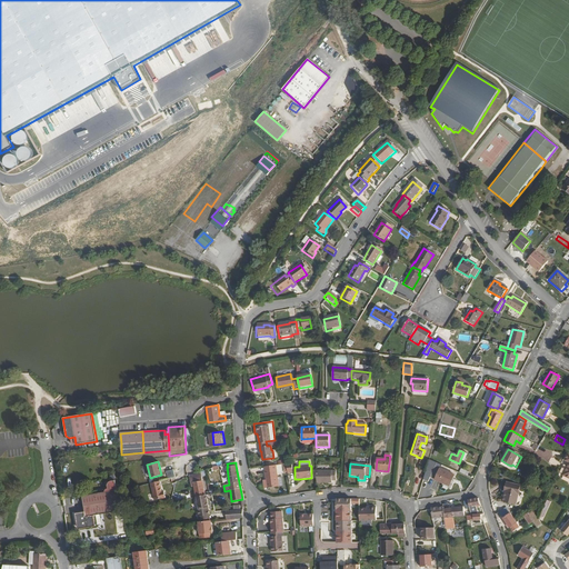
[(277,475),(276,465),(265,466),(266,477),(262,477),(263,486),(267,485),(278,483),(282,482),(281,475),(277,475)]
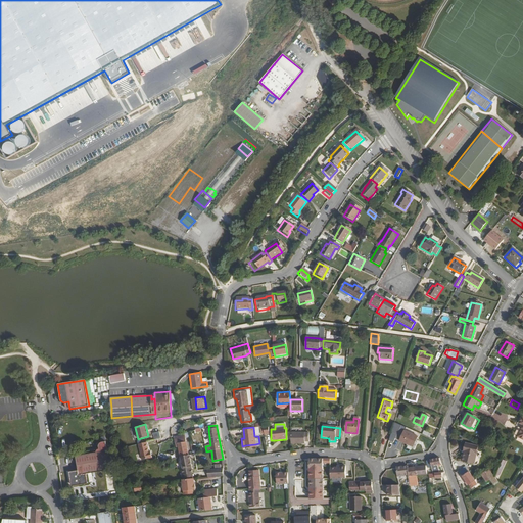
[(417,437),(403,431),(399,441),(407,444),(406,447),(414,450),(418,441),(416,440),(417,437)]
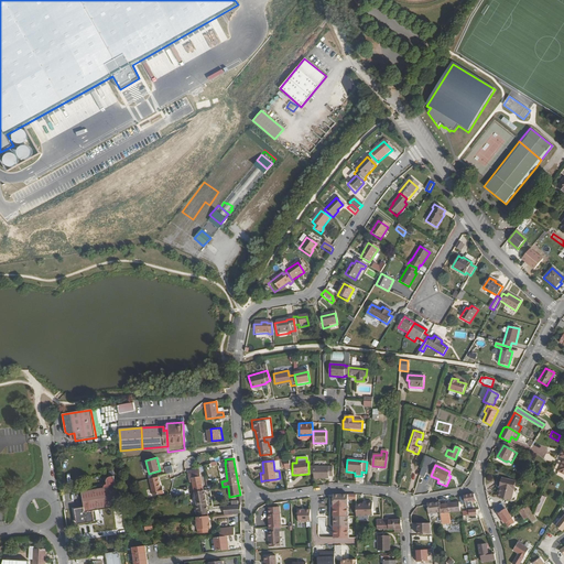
[(209,492),(209,489),(207,490),(204,490),(199,467),(187,468),(190,481),(192,481),(192,483),(194,481),(195,485),(193,485),(194,492),(196,505),(198,517),(196,517),(198,534),(208,533),(208,529),(210,529),(210,523),(209,522),(209,516),(206,505),(207,505),(205,495),(208,495),(209,492)]
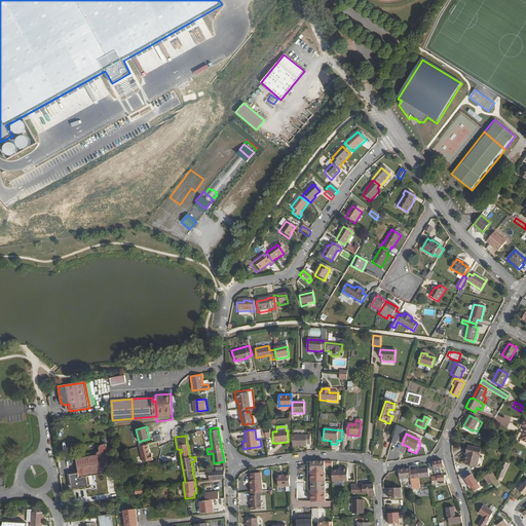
[(292,440),(292,447),(306,447),(306,444),(310,444),(310,436),(292,436),(292,440)]
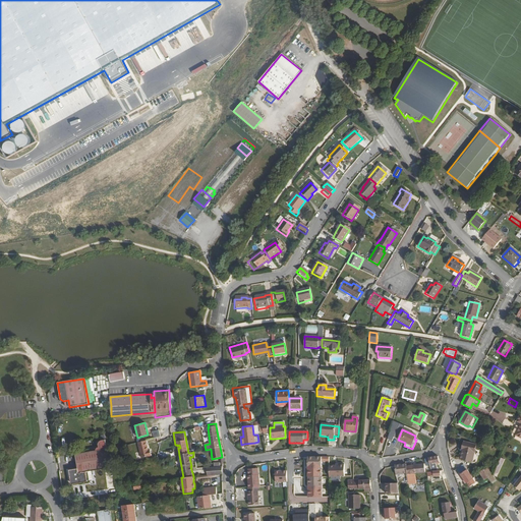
[(148,451),(146,441),(137,442),(141,458),(151,456),(150,450),(148,451)]
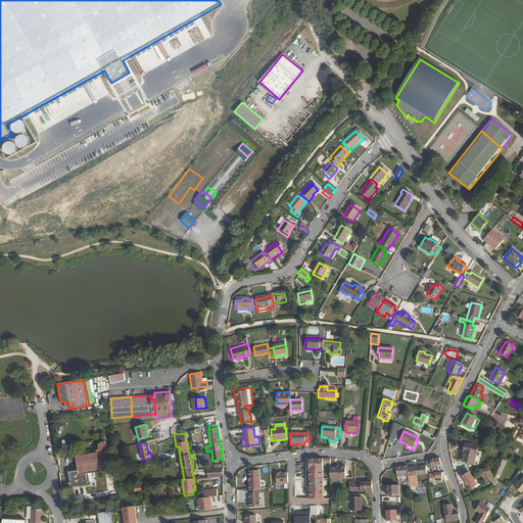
[(477,446),(465,443),(464,450),(464,452),(462,460),(473,463),(477,446)]
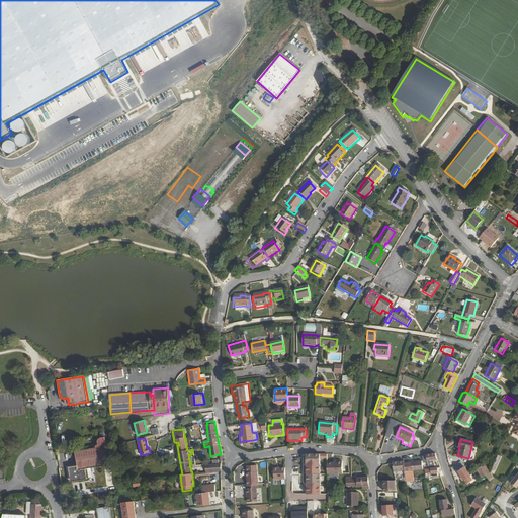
[(382,446),(379,456),(387,454),(390,448),(382,446)]
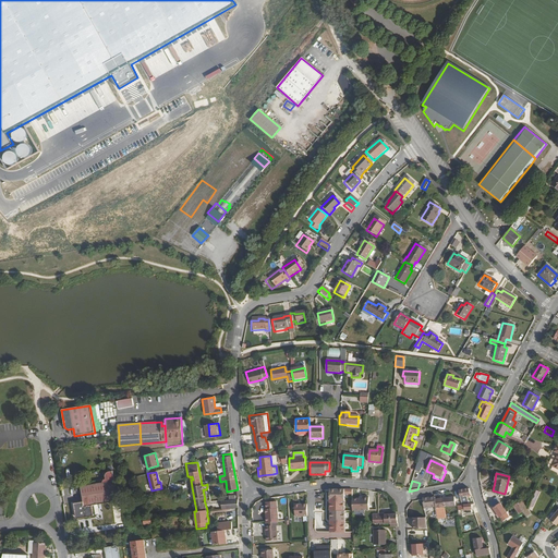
[(540,492),(536,489),(530,504),(531,505),(533,506),(540,492)]
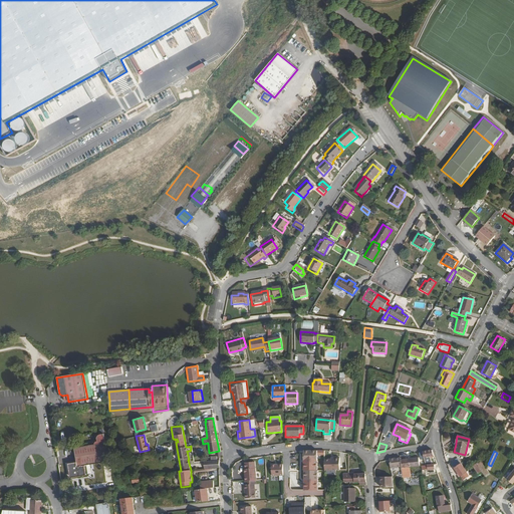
[(84,480),(90,479),(109,476),(106,457),(75,462),(78,477),(69,478),(71,492),(86,489),(86,488),(84,480)]
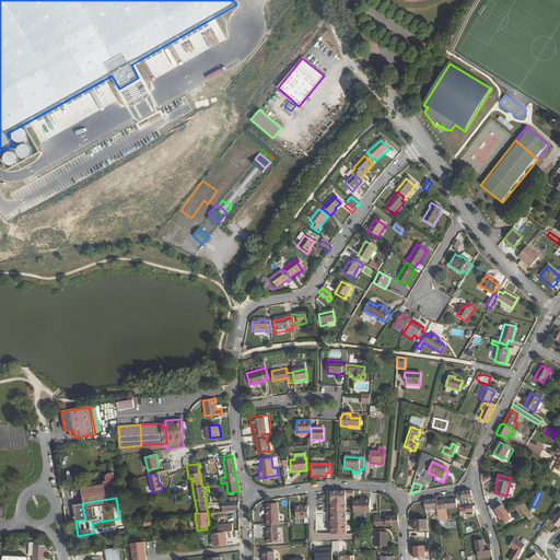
[(238,510),(238,502),(236,502),(236,498),(229,498),(230,502),(222,503),(223,511),(238,510)]
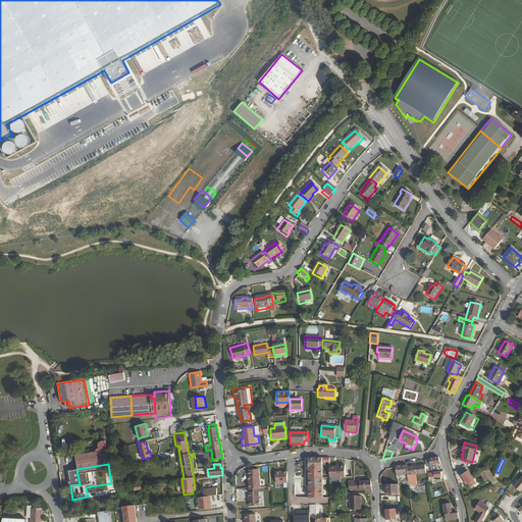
[(416,466),(417,474),(426,473),(425,464),(417,466),(416,466)]
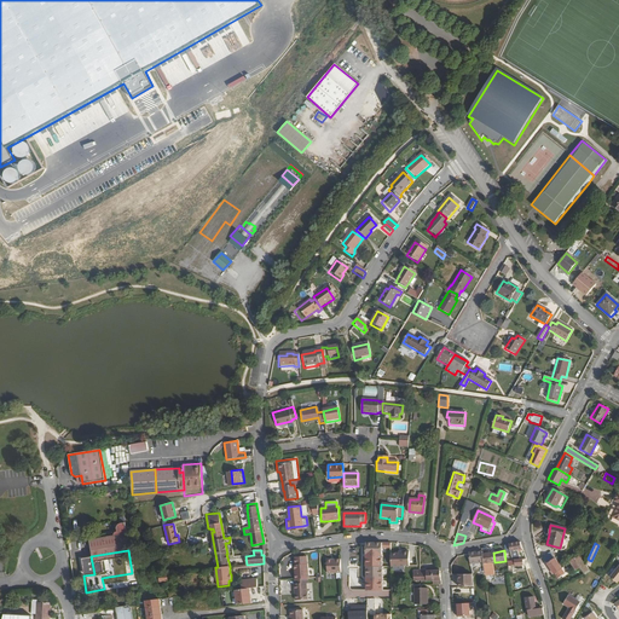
[(482,551),(469,553),(470,563),(484,562),(482,554),(482,551)]
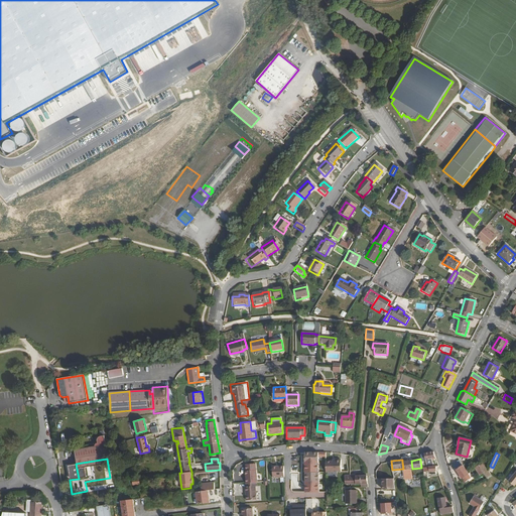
[(459,460),(450,465),(454,469),(462,463),(459,460)]
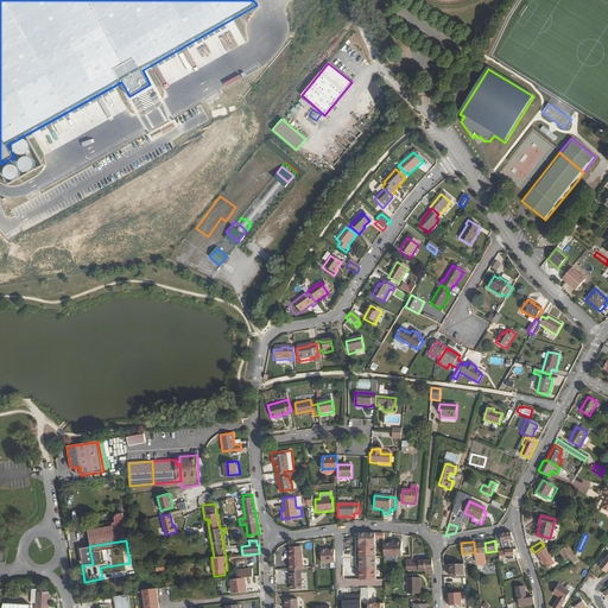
[(474,544),(475,552),(476,565),(482,565),(481,552),(486,552),(485,543),(483,543),(480,543),(474,544)]
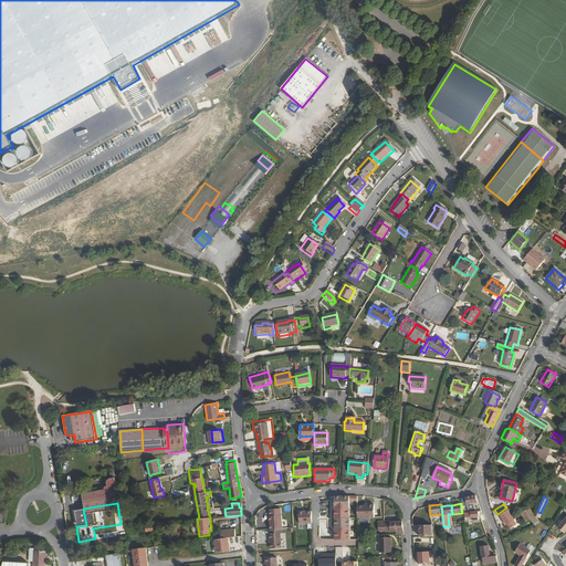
[(530,519),(534,524),(538,521),(536,517),(538,512),(537,511),(535,515),(528,506),(523,511),(524,511),(530,519)]
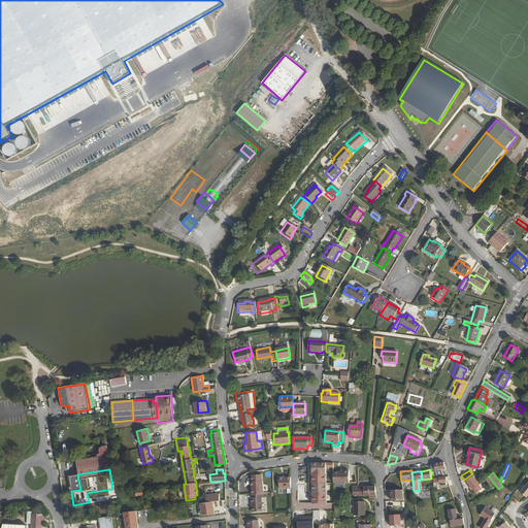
[(480,485),(473,476),(467,481),(472,489),(473,489),(480,485)]
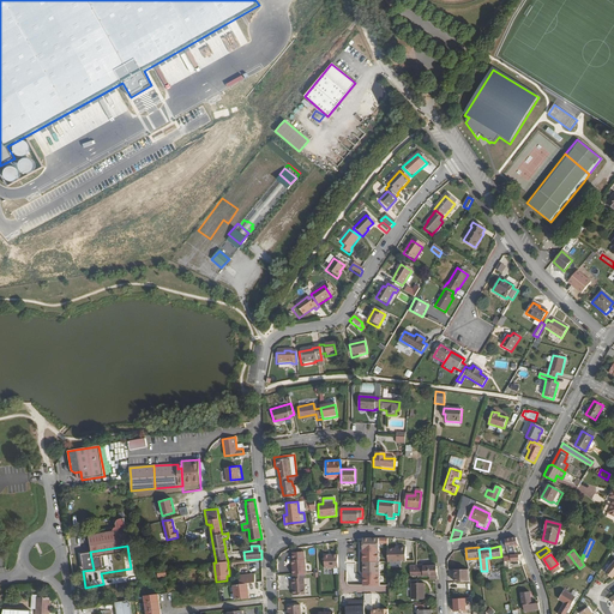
[(339,569),(339,555),(326,555),(326,569),(339,569)]
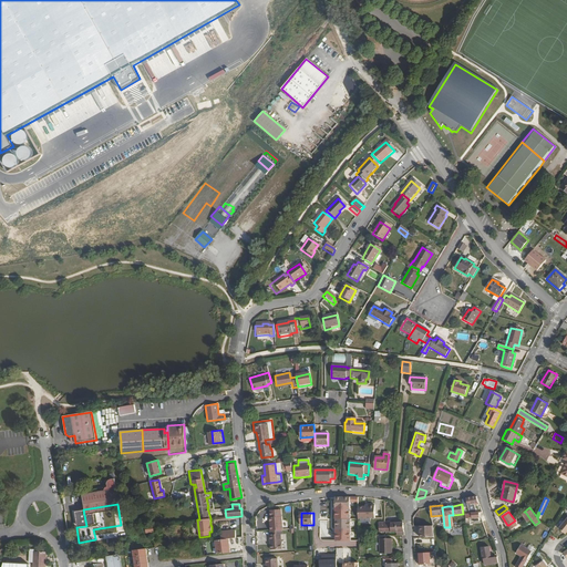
[(319,515),(320,537),(351,537),(351,514),(319,515)]
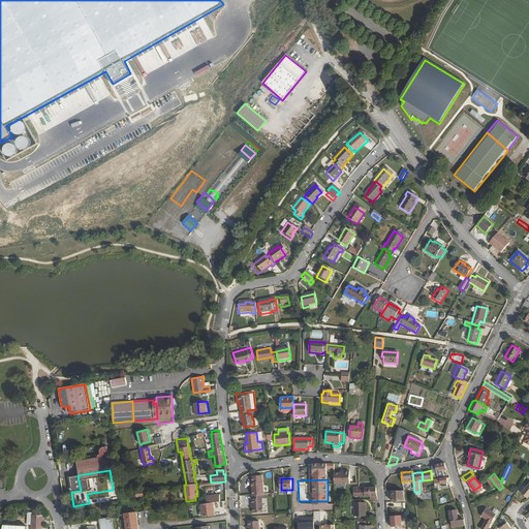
[(252,483),(252,495),(262,494),(263,494),(263,481),(252,483)]
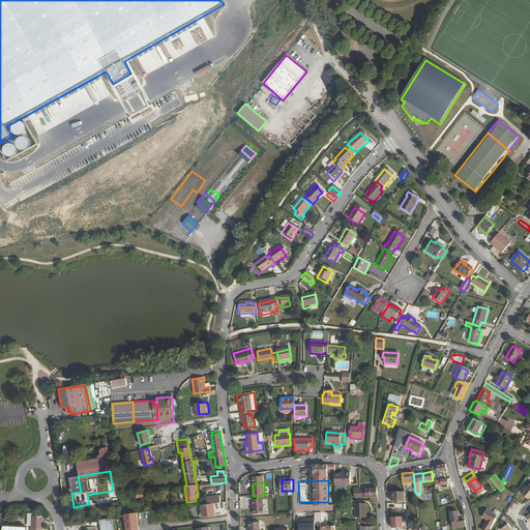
[(371,500),(378,500),(378,494),(377,487),(364,487),(364,489),(359,489),(359,498),(365,497),(365,498),(371,498),(371,500)]
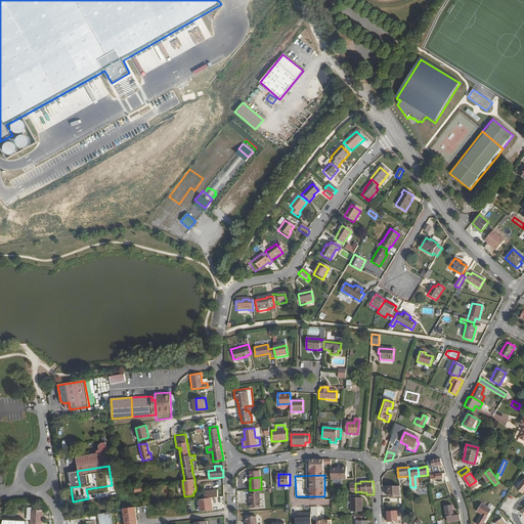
[(476,481),(470,485),(473,489),(478,485),(476,481)]
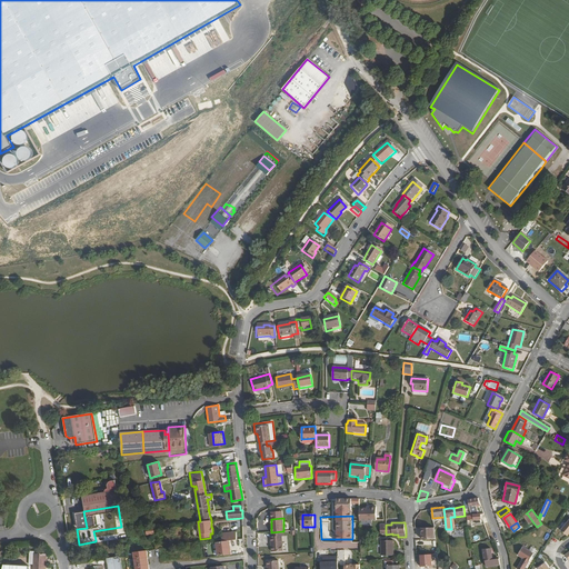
[(375,535),(386,535),(386,525),(375,525),(375,535)]
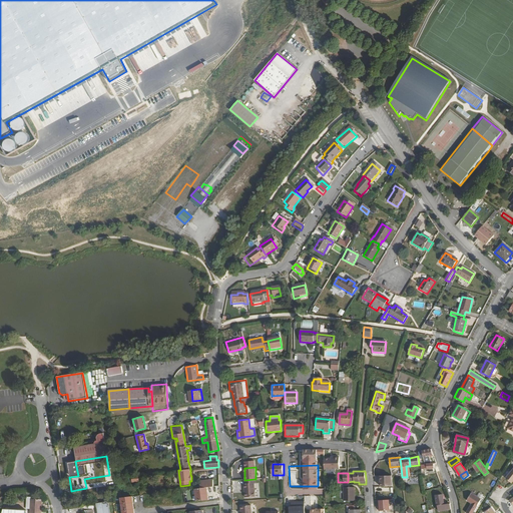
[(382,487),(393,486),(392,475),(381,476),(382,487)]
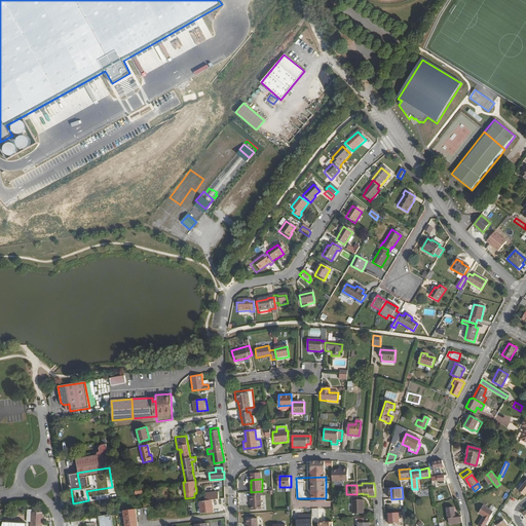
[(261,491),(251,492),(251,495),(250,496),(251,510),(261,510),(260,495),(261,495),(261,491)]
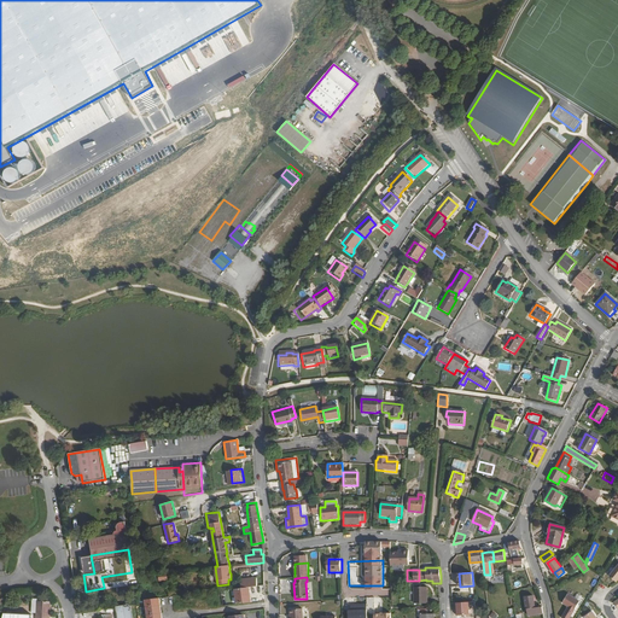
[(257,602),(256,588),(248,589),(242,590),(243,605),(257,602)]
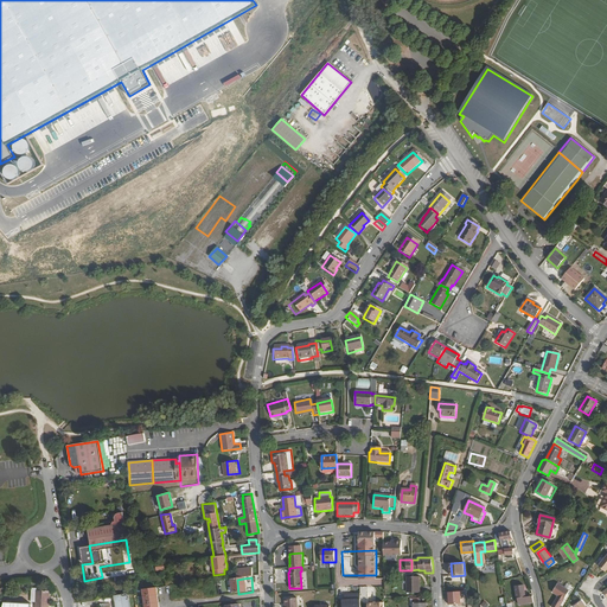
[(420,593),(420,577),(407,577),(407,593),(420,593)]
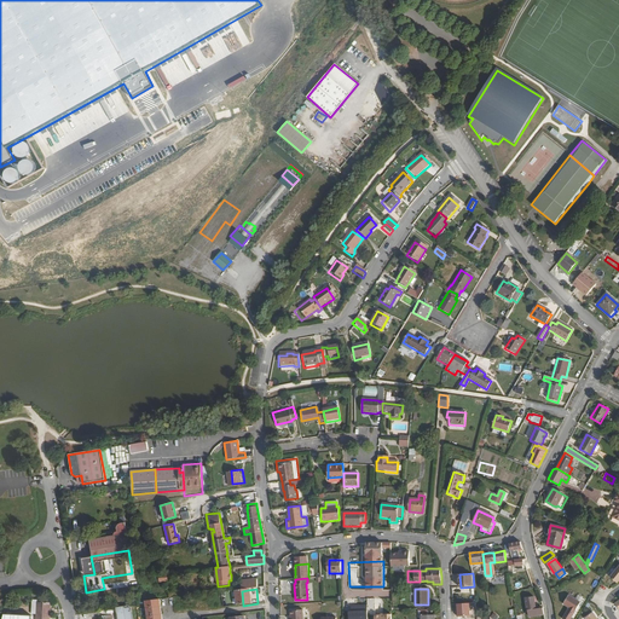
[(528,617),(544,614),(543,608),(536,608),(533,597),(526,597),(527,609),(528,617)]
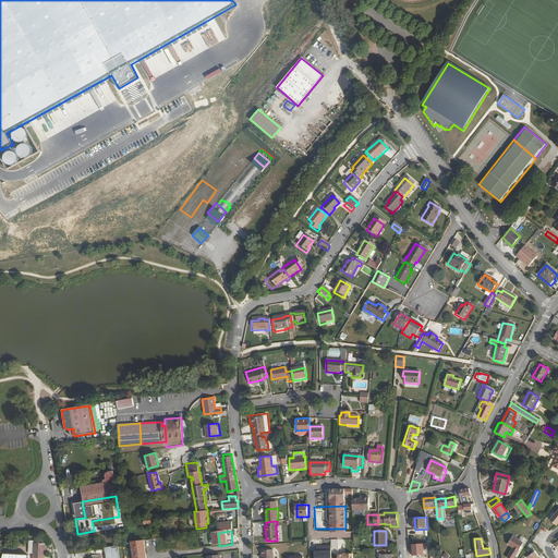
[(516,544),(513,547),(507,557),(508,557),(513,557),(523,543),(518,540),(516,544)]
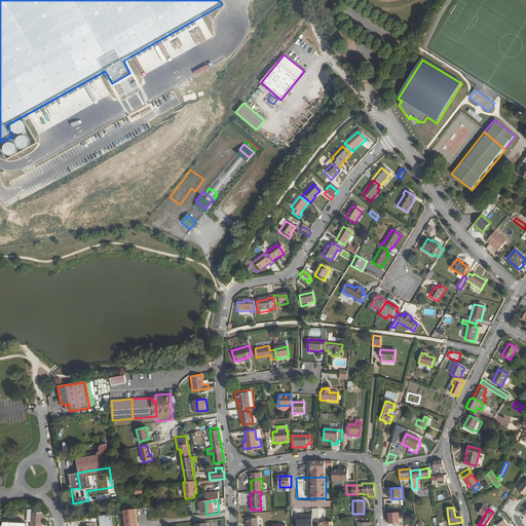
[(31,525),(41,525),(42,512),(32,512),(31,525)]
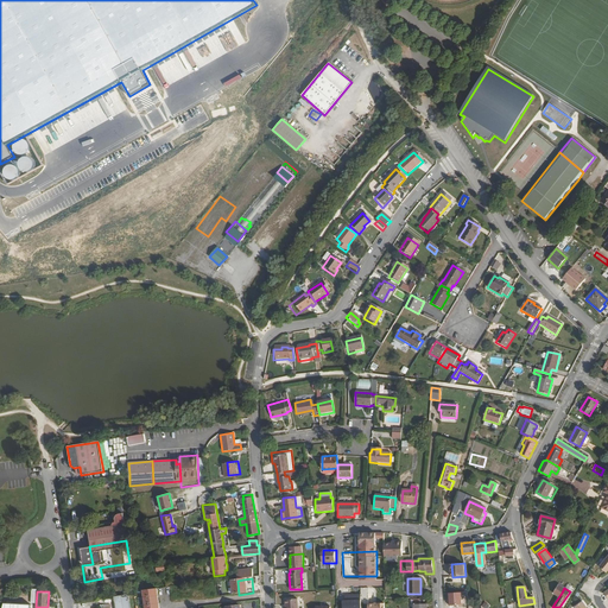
[(343,607),(361,607),(361,594),(347,594),(347,600),(344,601),(343,607)]
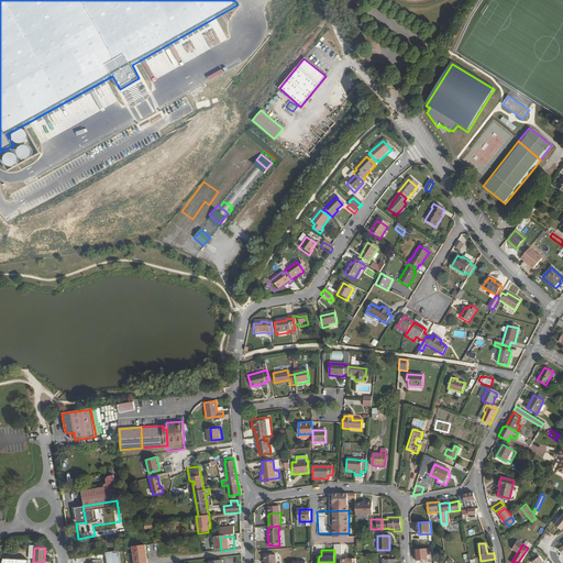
[(120,562),(119,551),(106,553),(106,562),(120,562)]
